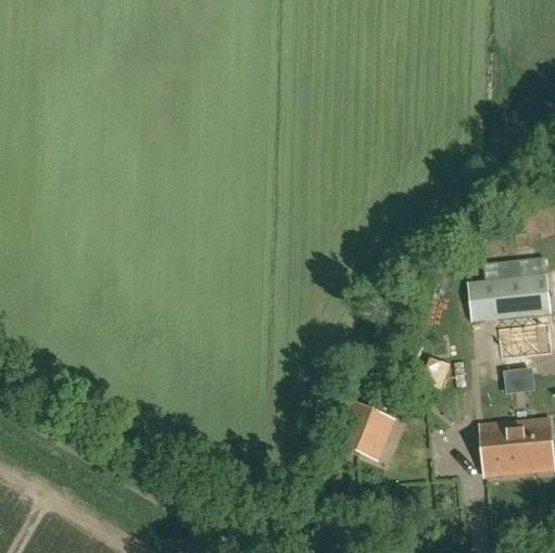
[(471,321),(554,311),(554,272),(467,281),(471,321)]
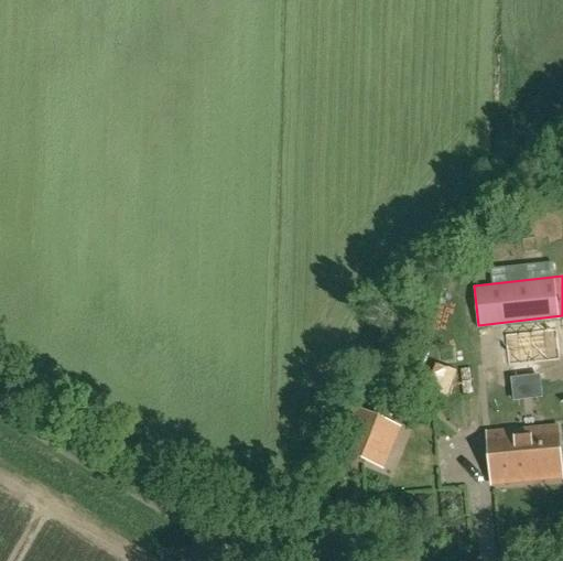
[(528,360),(554,358),(559,357),(555,326),(504,332),(507,363),(528,360)]
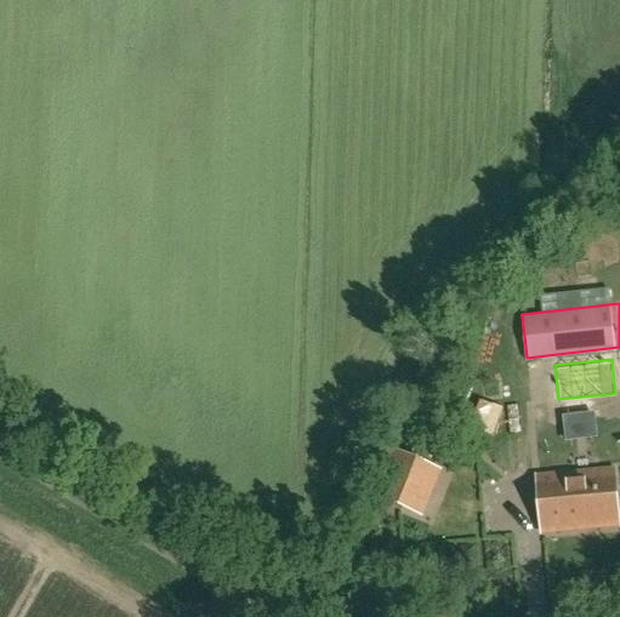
[(431,455),(442,424),(425,417),(413,447),(431,455)]
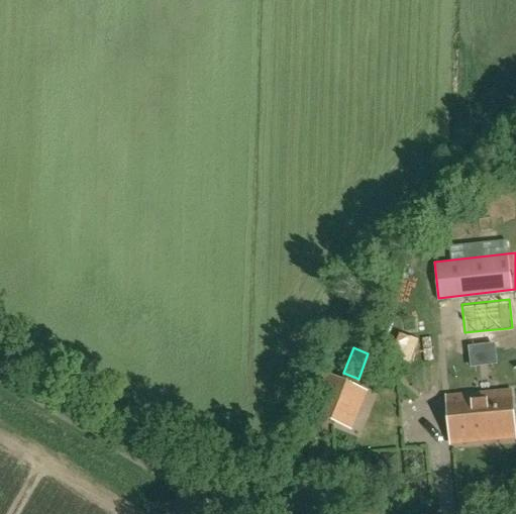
[(343,425),(360,385),(325,370),(308,410),(343,425)]
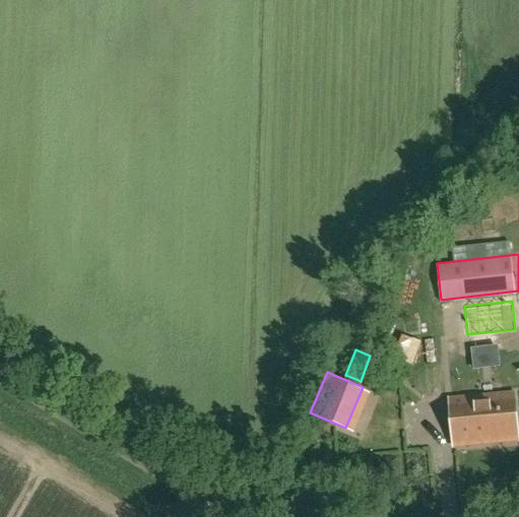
[(453,443),(517,438),(512,392),(449,397),(453,443)]
